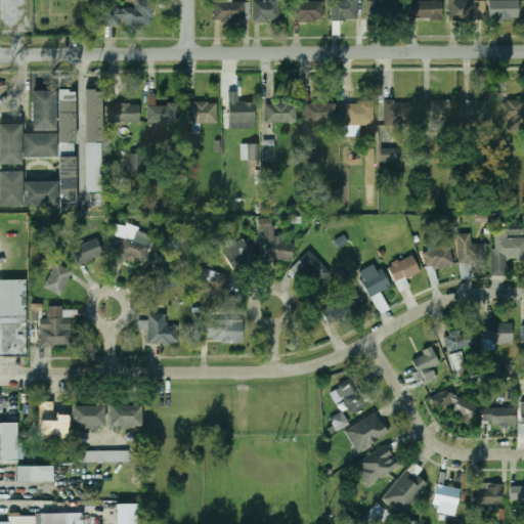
[(154,0),(134,0),(134,7),(104,7),(104,26),(154,26),(154,0)]
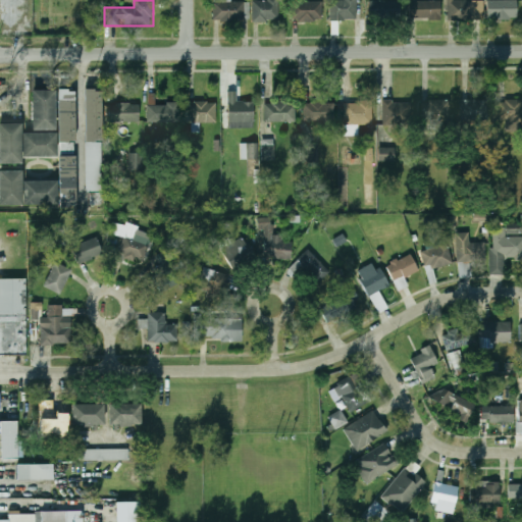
[(231,0),(213,0),(213,19),(245,19),(245,1),(231,1),(231,0)]
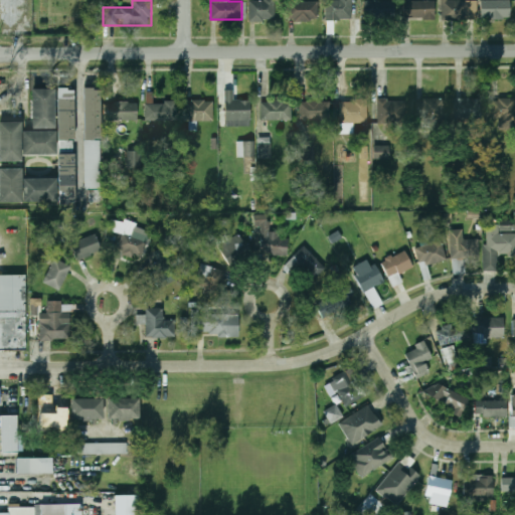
[(277,21),(277,0),(249,0),(249,21),(277,21)]
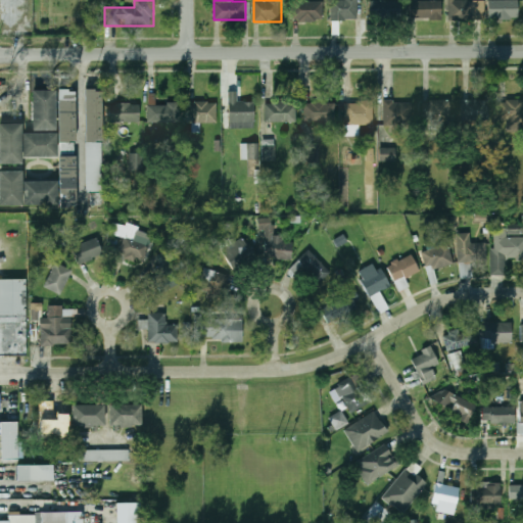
[(332,0),(332,19),(358,19),(358,0),(332,0)]
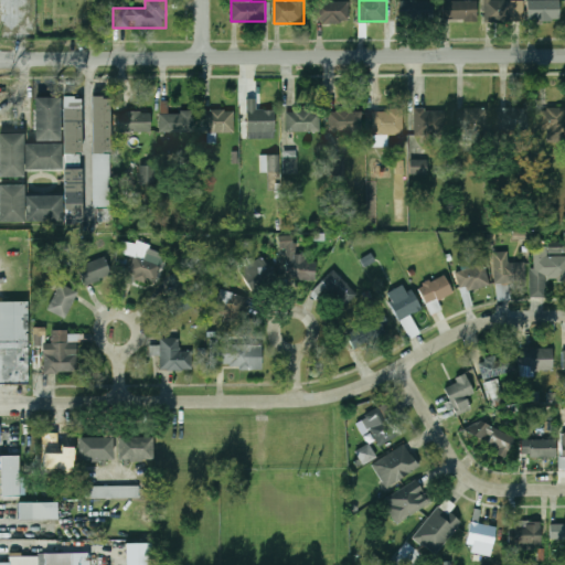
[(492,0),(492,21),(513,21),(513,0),(492,0)]
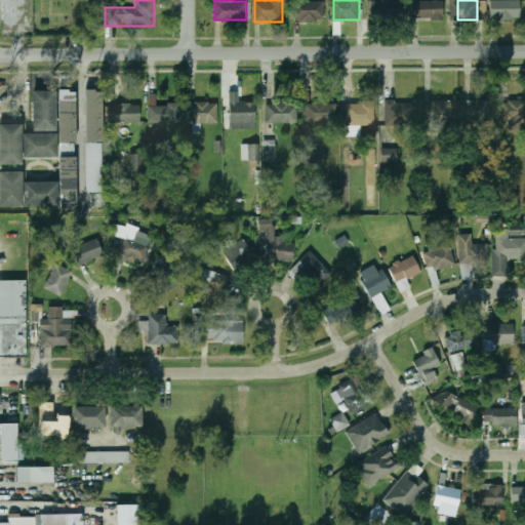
[(490,0),(490,19),(520,19),(520,0),(490,0)]
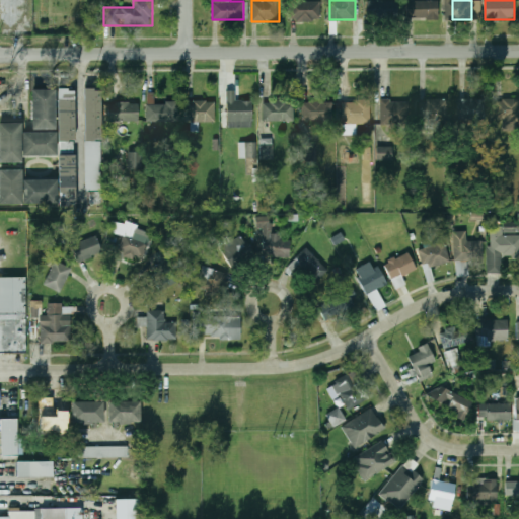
[(320,1),(290,1),(290,20),(320,20),(320,1)]
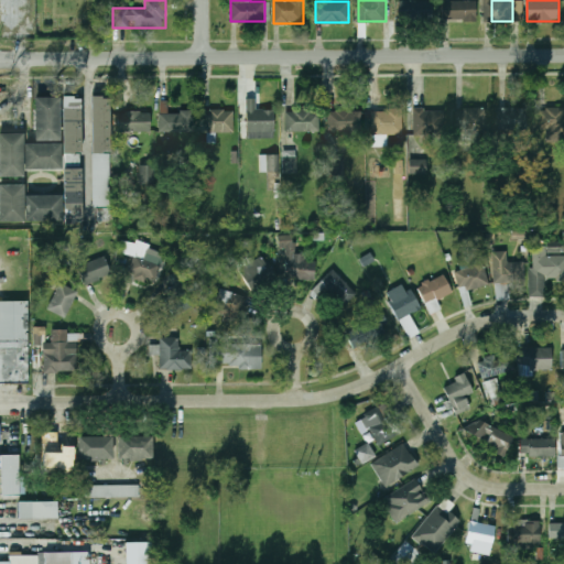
[(433,1),(400,1),(400,21),(433,21),(433,1)]
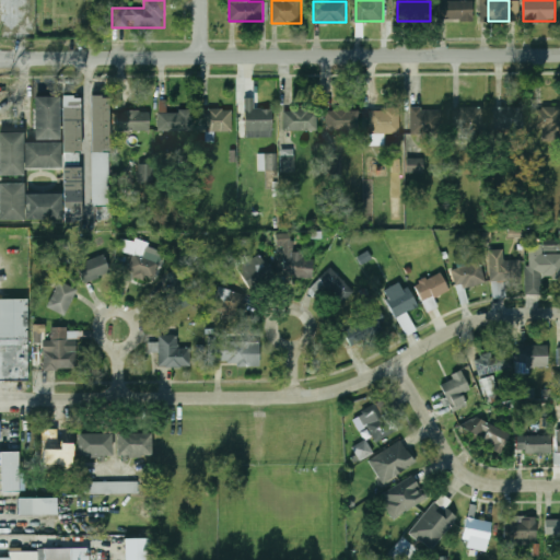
[(474,1),(440,1),(440,20),(474,20),(474,1)]
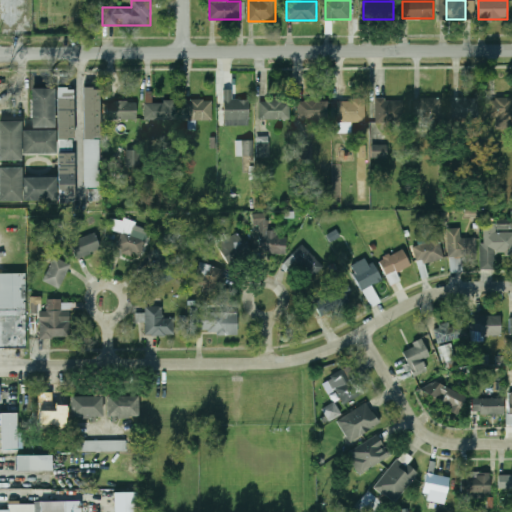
[(32,122),(32,82),(55,82),(55,122),(32,122)]
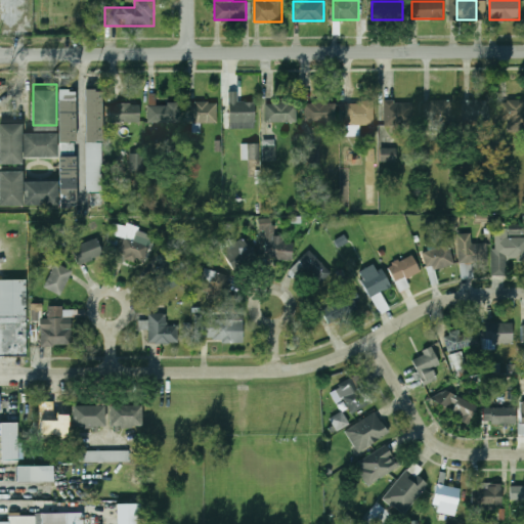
[(60,200),(77,200),(75,84),(59,84),(60,200)]
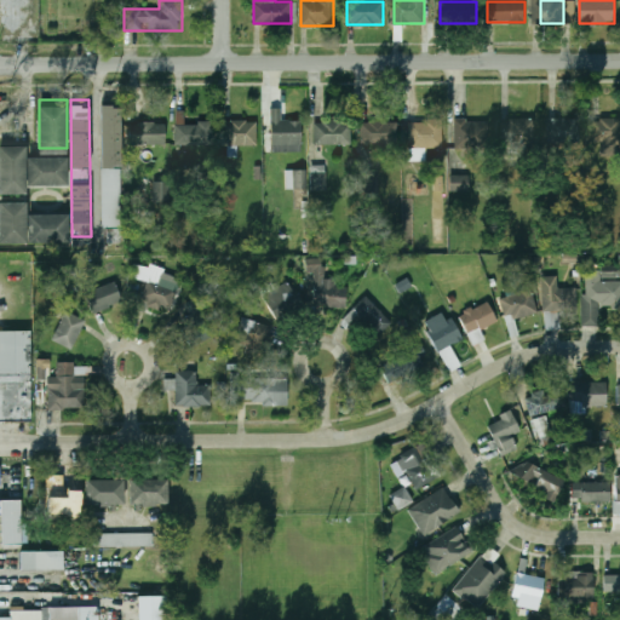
[(122,167),(121,167),(121,107),(102,105),(102,228),(110,228),(109,242),(122,242),(122,167)]
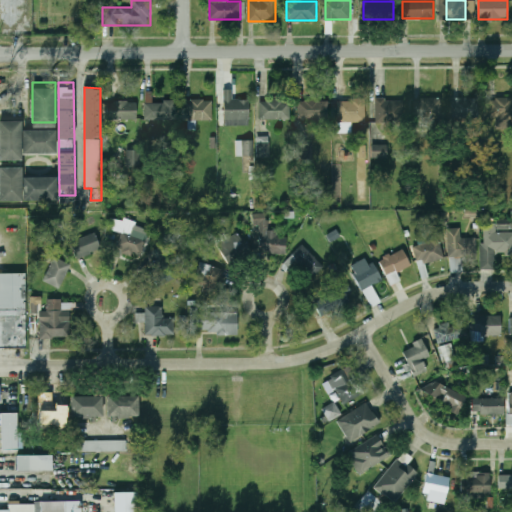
[(249,99),(232,99),(232,90),(224,90),(224,125),(249,125),(249,99)]
